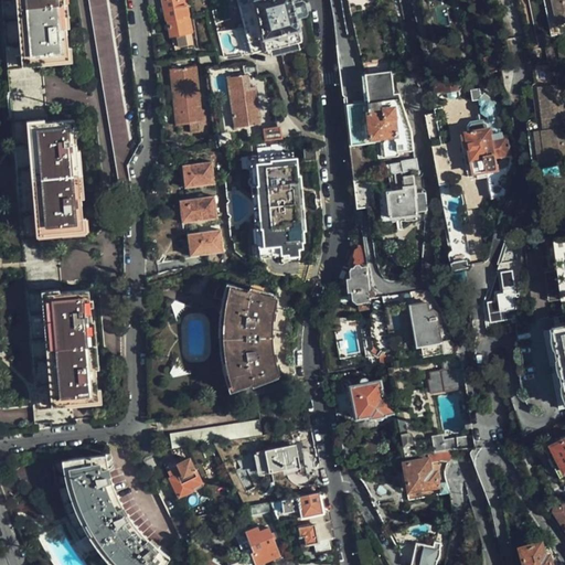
[(39,429),(75,424),(73,398),(99,396),(91,288),(64,290),(59,232),(85,228),(75,118),(49,121),(43,60),(70,57),(64,0),(1,0),(38,423),(39,429)]
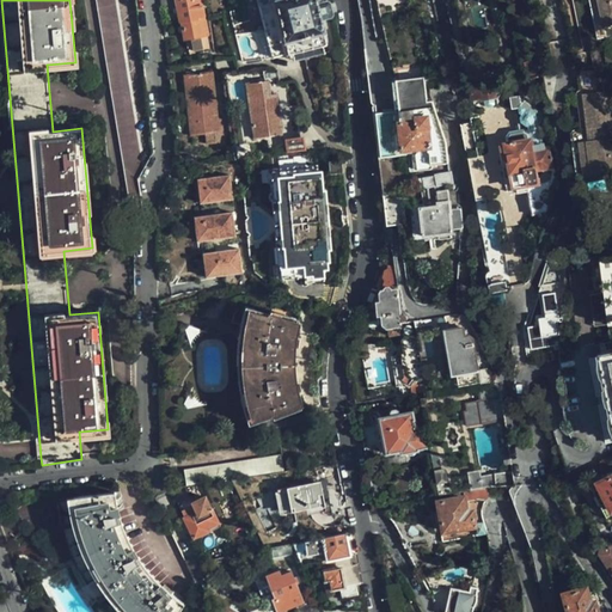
[(139,179),(144,172),(114,0),(96,0),(127,181),(139,179)]
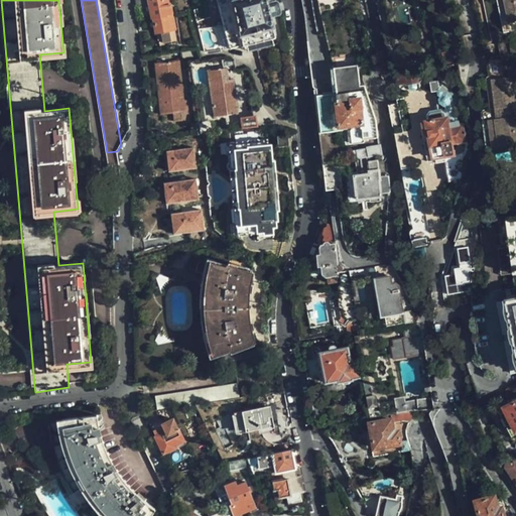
[(151,0),(149,0),(150,6),(152,17),(154,17),(168,15),(172,15),(172,7),(169,7),(168,0),(151,0)]
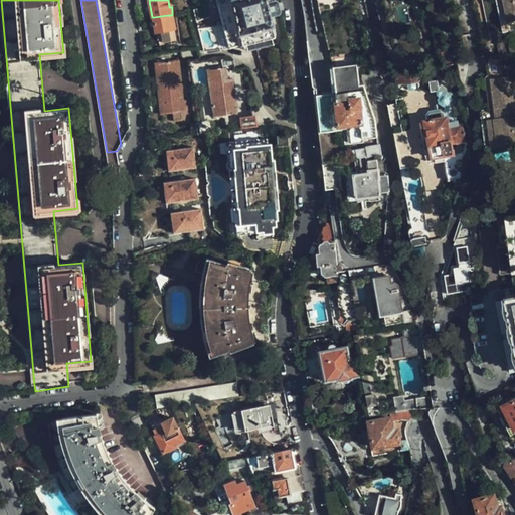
[(218,0),(219,3),(218,4),(229,47),(243,44),(243,46),(247,45),(248,49),(275,43),(274,38),(275,37),(273,26),(274,26),(271,16),(268,3),(267,0),(218,0)]
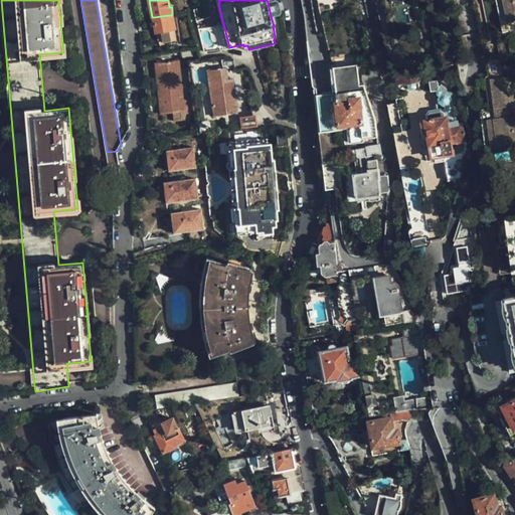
[(514,0),(493,0),(500,31),(514,28),(514,0)]
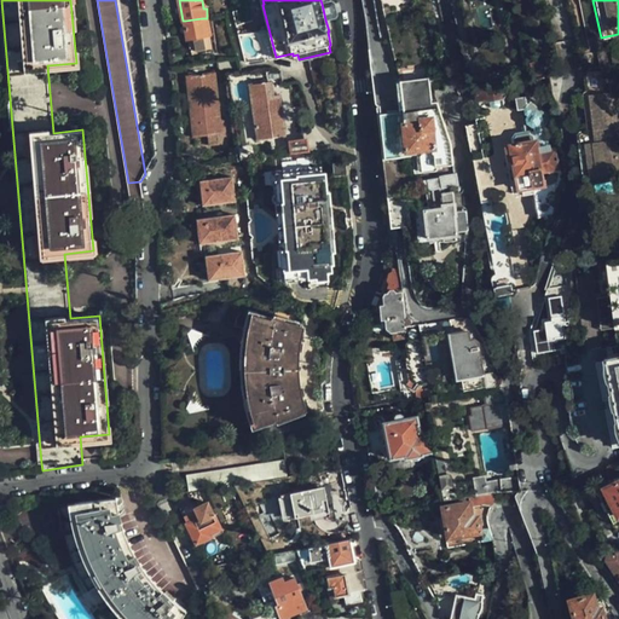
[(334,1),(322,4),(325,19),(337,17),(334,1)]
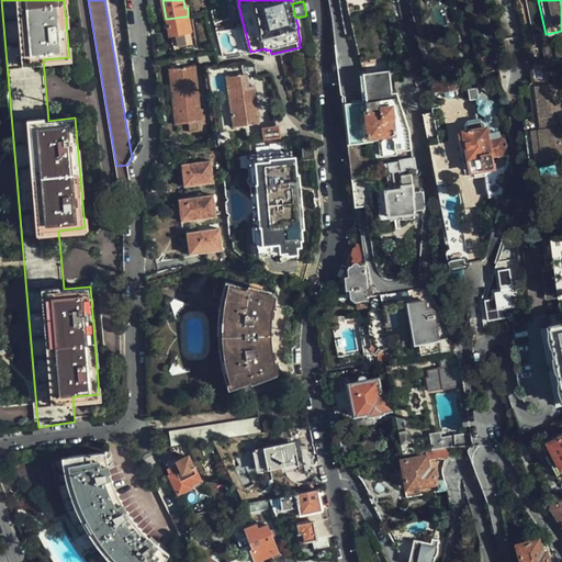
[(184,32),(183,17),(168,19),(172,51),(178,49),(178,45),(186,43),(184,32)]
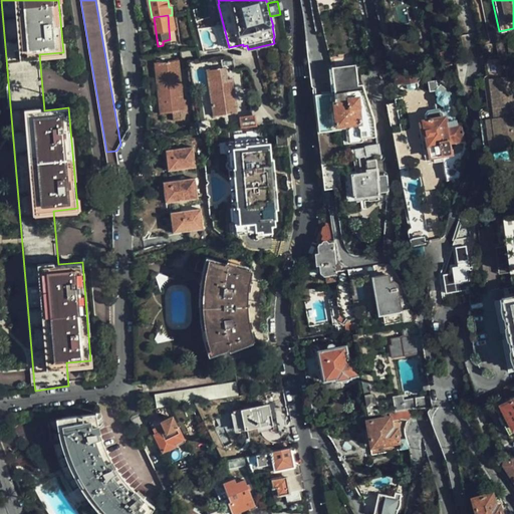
[(198,48),(182,50),(183,59),(201,57),(198,48)]
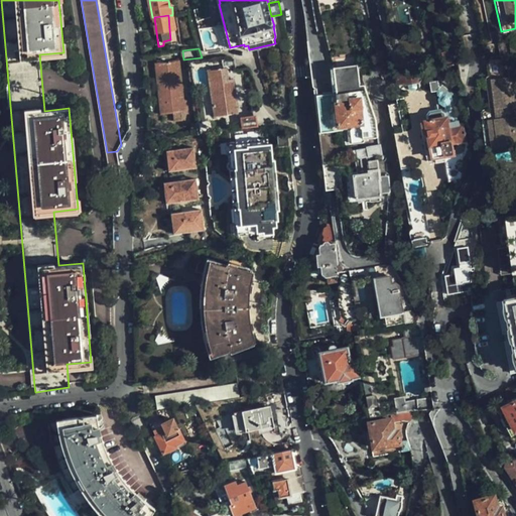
[(492,82),(513,78),(511,61),(486,66),(488,82),(492,82)]
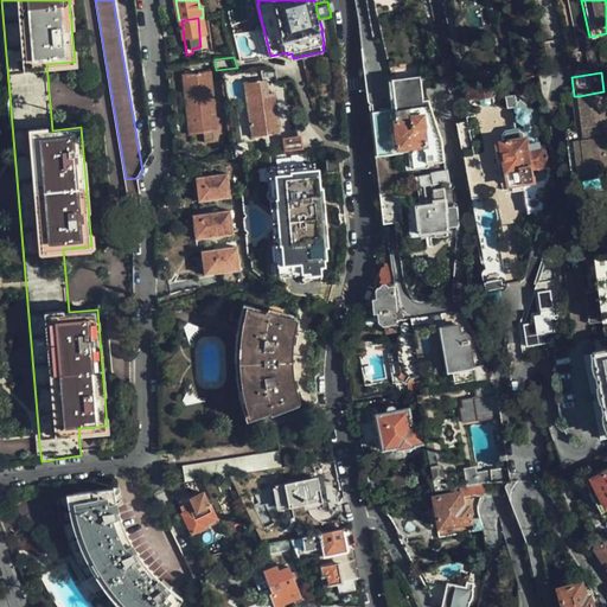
[(218,132),(212,75),(184,78),(192,136),(218,132)]
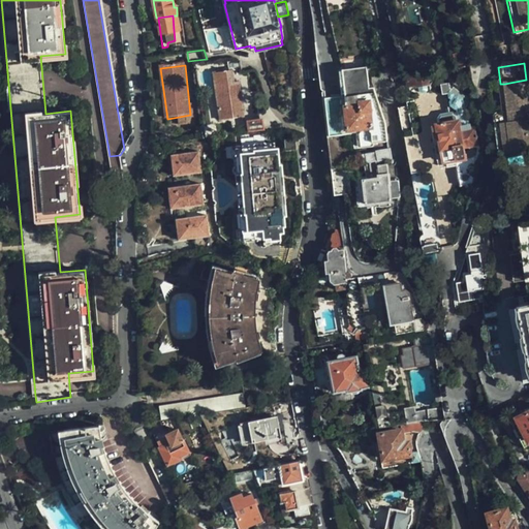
[(389,141),(387,121),(387,120),(384,114),(380,100),(381,95),(381,94),(379,85),(374,85),(371,66),(344,70),(348,105),(344,105),(345,112),(347,115),(348,126),(362,127),(363,130),(361,130),(363,146),(375,145),(375,142),(389,141)]
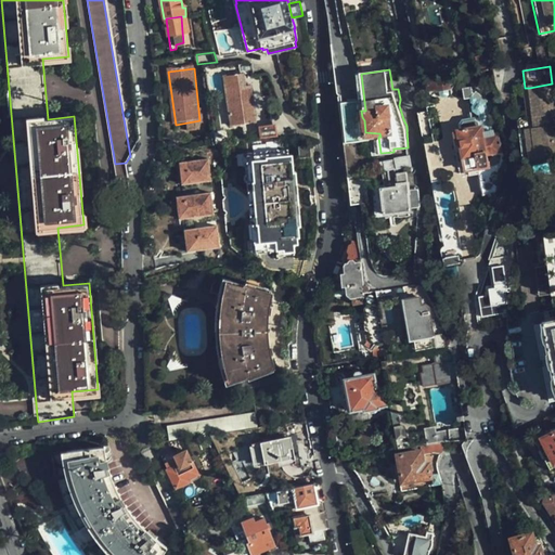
[(257,117),(246,71),(227,76),(237,121),(257,117)]
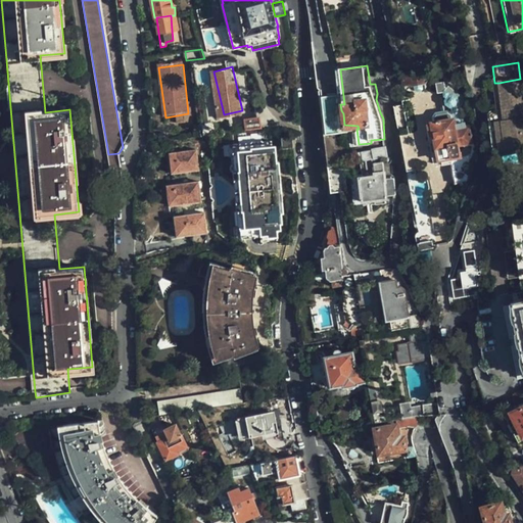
[(429,73),(400,76),(401,88),(411,87),(411,89),(422,88),(421,84),(430,80),(429,73)]
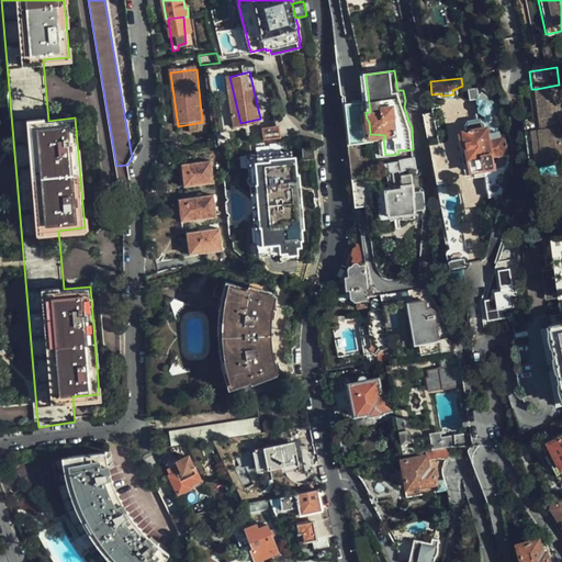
[(560,116),(561,115),(561,103),(559,85),(536,89),(540,119),(546,119),(548,130),(539,131),(542,161),(561,157),(561,126),(561,127),(560,116)]
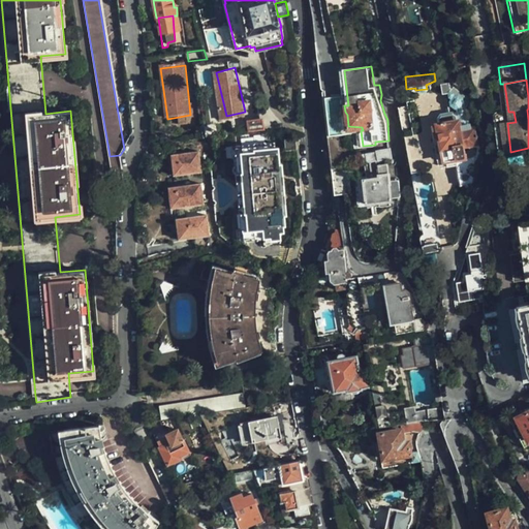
[(508,112),(504,84),(500,84),(497,85),(502,114),(495,115),(502,159),(528,155),(528,148),(510,152),(507,123),(516,122),(514,112),(508,112)]
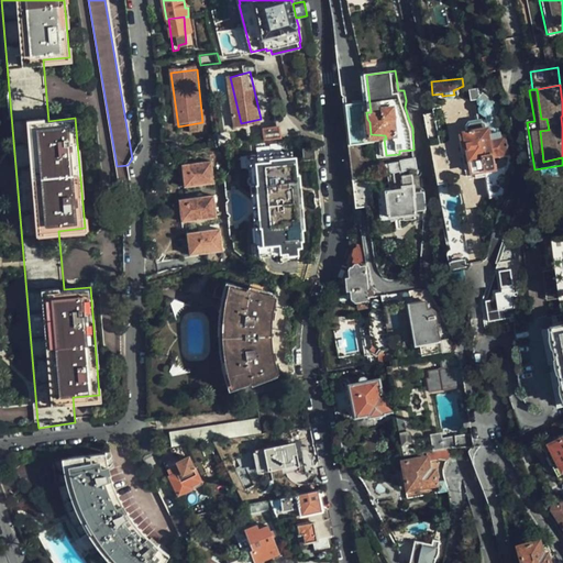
[(352,121),(359,121),(364,120),(361,92),(349,94),(350,101),(346,102),(346,101),(345,102),(344,103),(344,105),(344,106),(344,109),(348,112),(351,112),(352,121)]
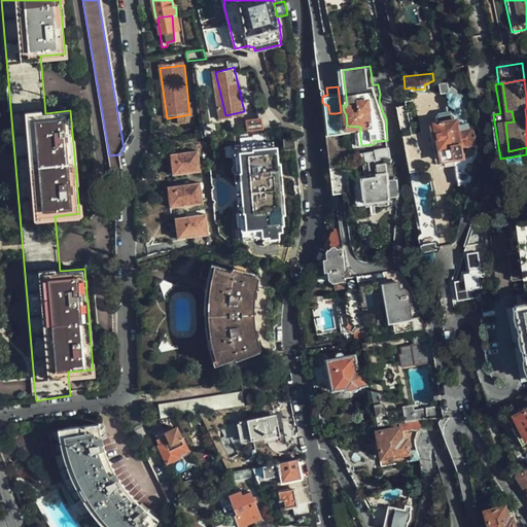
[(448,114),(459,112),(470,100),(456,88),(444,98),(448,114)]
